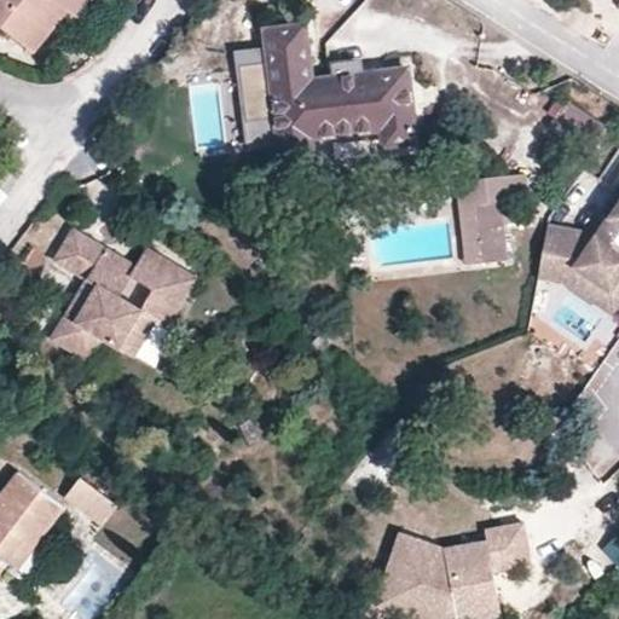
[(0,0),(0,19),(28,42),(61,1),(68,7),(77,15),(88,0),(0,0)]
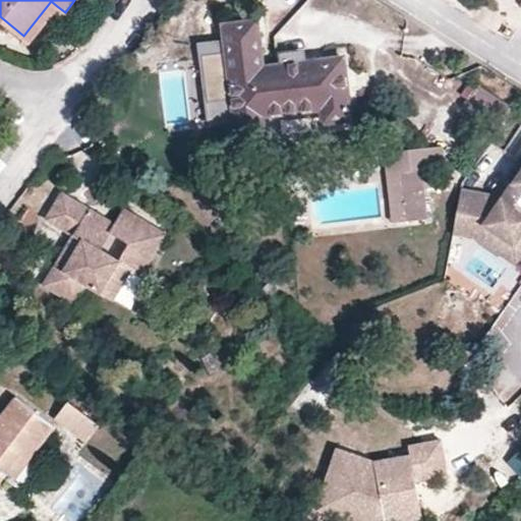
[(29,41),(57,6),(51,1),(23,36),(29,41)]
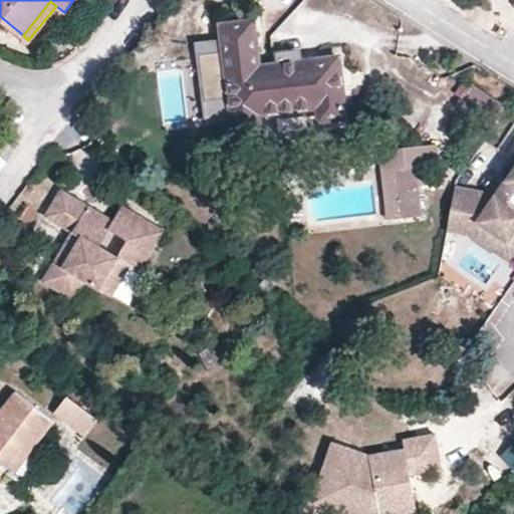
[(301,59),(275,62),(258,64),(253,20),(221,24),(223,37),(224,50),(199,52),(204,99),(229,96),(231,119),(232,130),(259,126),(257,112),(317,105),(319,117),(345,114),(339,55),(301,59)]
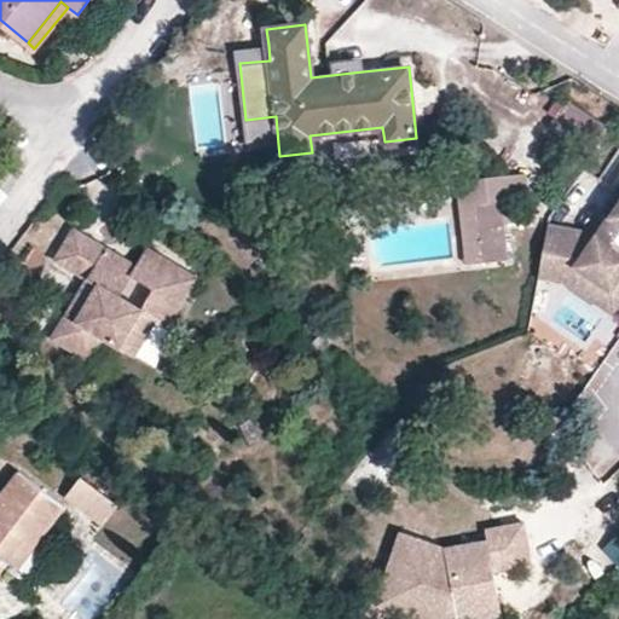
[(237,48),(239,63),(270,61),(268,45),(237,48)]
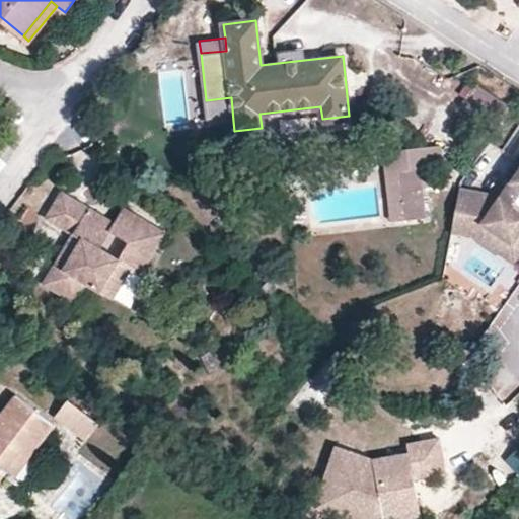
[(277,50),(278,63),(304,60),(303,48),(277,50)]
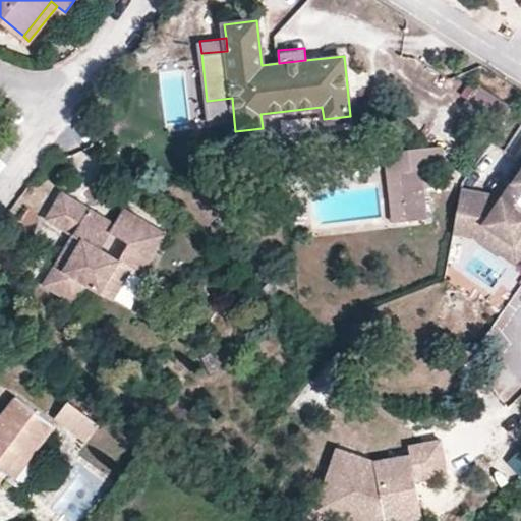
[(234,121),(232,98),(207,101),(209,124),(234,121)]
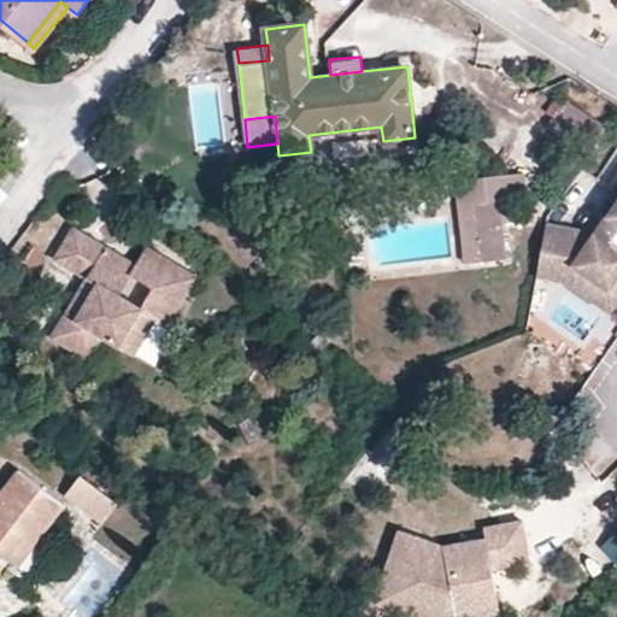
[(521,169),(483,175),(486,197),(472,198),(481,258),(506,254),(503,222),(519,219),(515,195),(526,194),(521,169)]
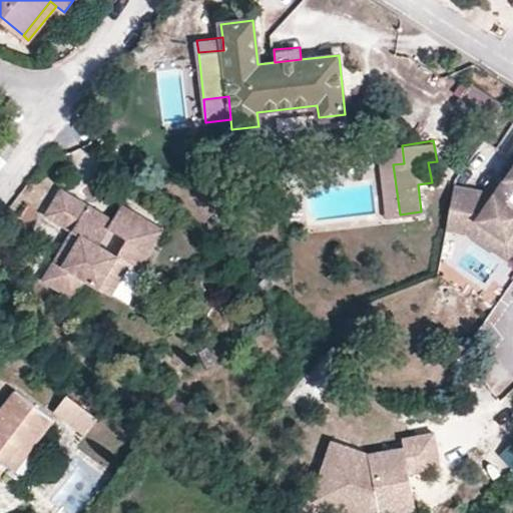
[(390,216),(400,214),(393,164),(404,163),(402,145),(381,148),(390,216)]
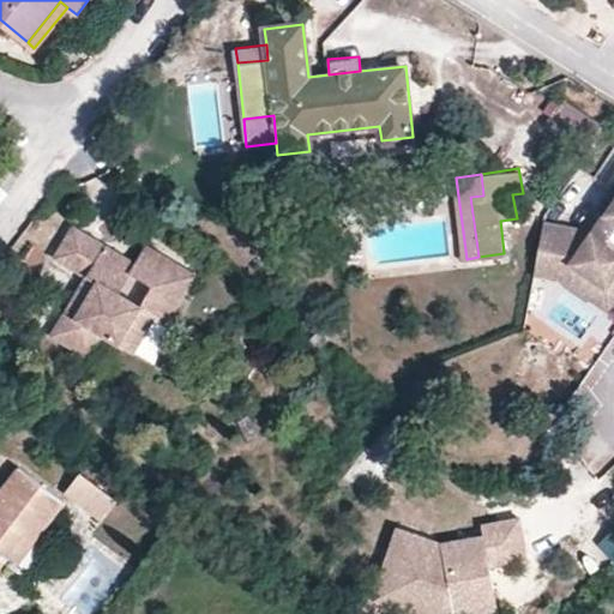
[(613,196),(602,215),(601,214),(588,234),(543,227),(534,276),(545,277),(547,260),(565,263),(597,284),(588,299),(606,311),(613,299),(613,196)]
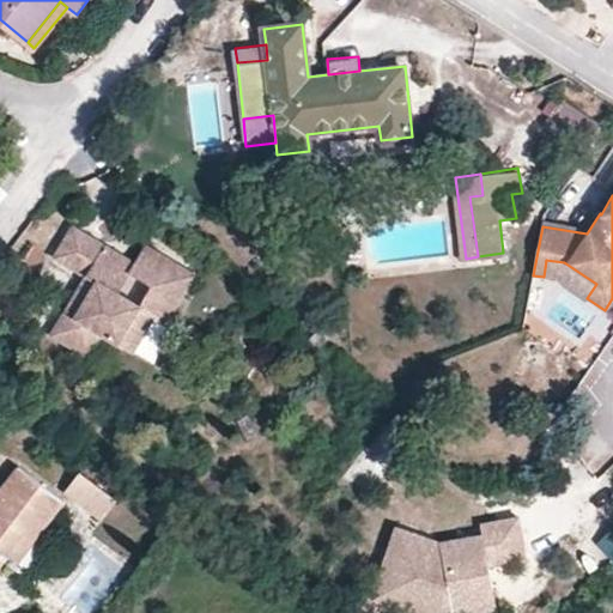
[(146,246),(135,263),(131,272),(119,266),(125,258),(73,228),(54,259),(86,277),(65,313),(77,319),(62,343),(91,358),(103,335),(120,346),(126,350),(147,311),(155,317),(156,316),(168,325),(195,274),(146,246)]
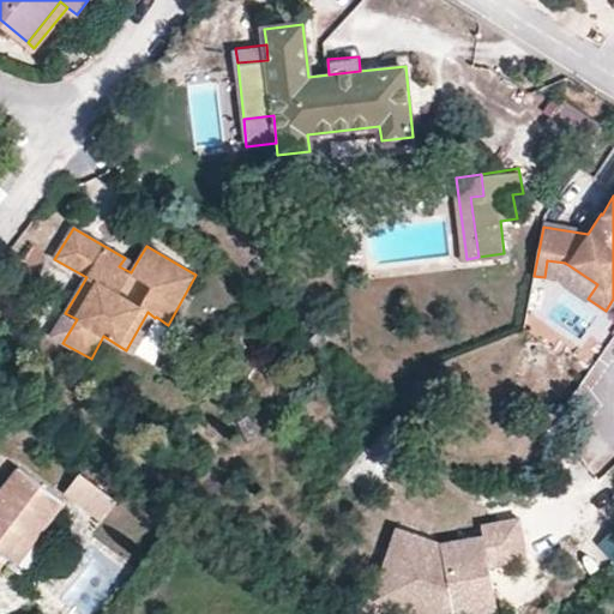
[(136,264),(125,258),(119,266),(131,272),(136,264)]
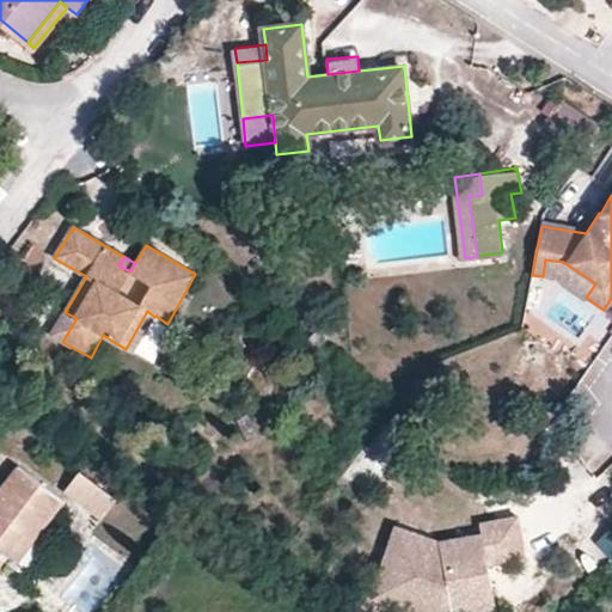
[(563,262),(545,259),(543,276),(560,280),(586,298),(595,283),(563,262)]
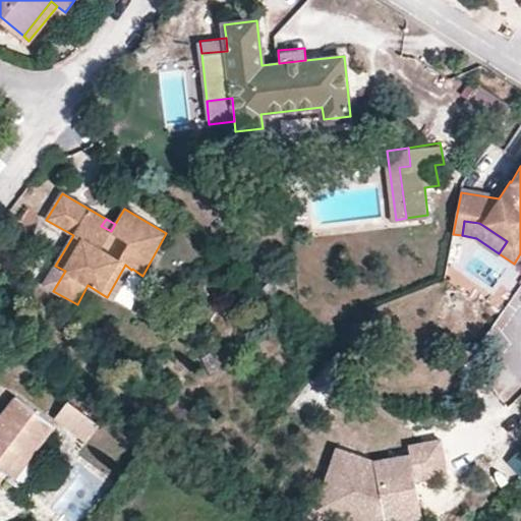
[(115,301),(131,270),(125,265),(107,297),(115,301)]
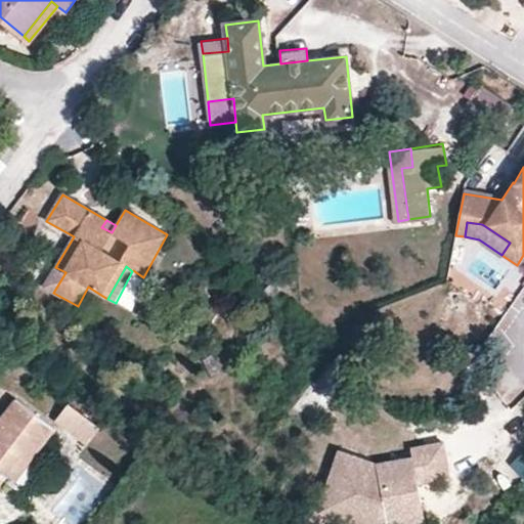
[(44,287),(53,293),(66,272),(55,267),(44,287)]
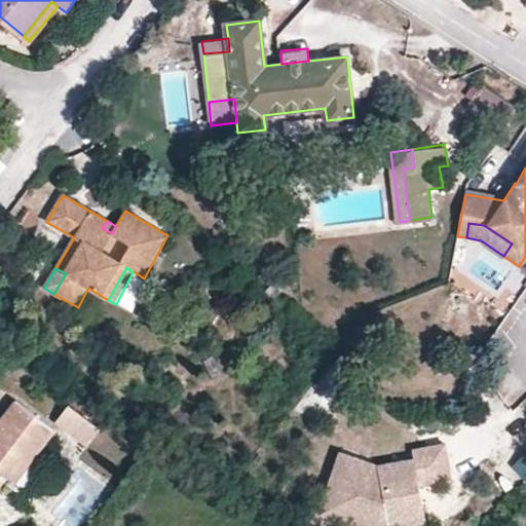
[(91,315),(103,297),(88,288),(78,307),(91,315)]
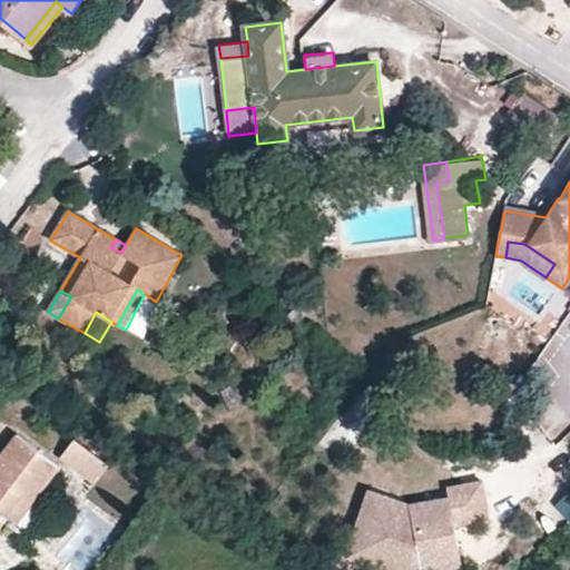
[(59,465),(18,433),(0,454),(0,524),(7,517),(13,522),(59,465)]
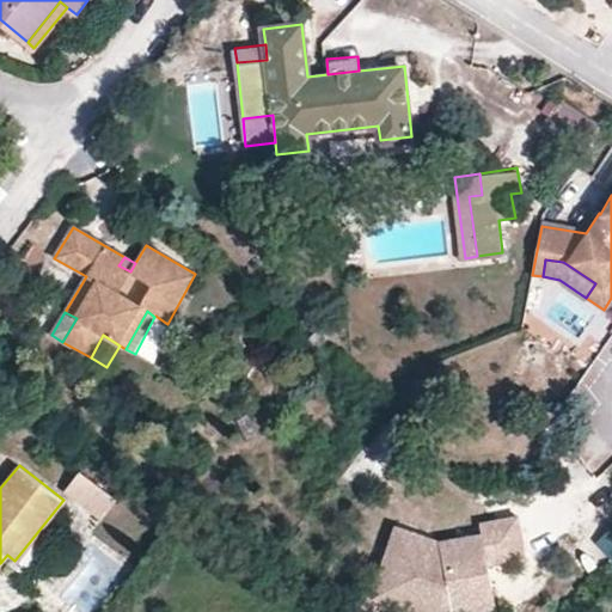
[(115,495),(80,470),(67,487),(102,513),(115,495)]
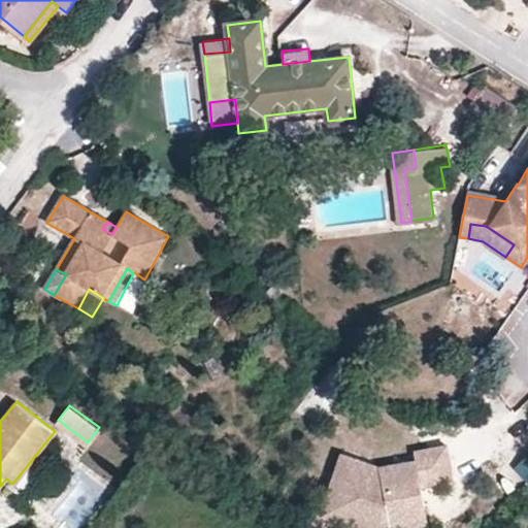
[(419,485),(452,477),(443,441),(411,449),(414,458),(376,466),(338,453),(318,515),(356,527),(381,527),(390,526),(390,527),(405,527),(427,524),(419,485)]
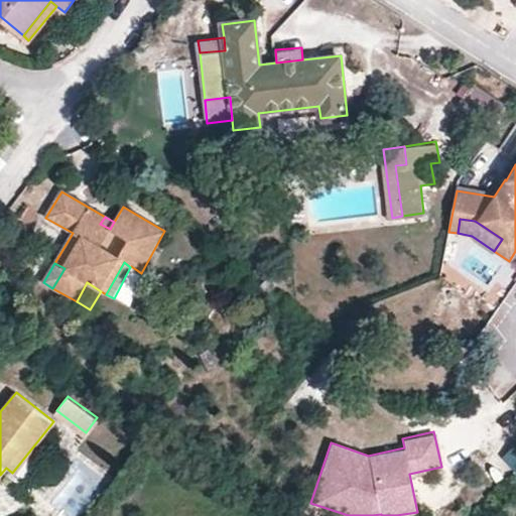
[(515,475),(515,449),(504,459),(515,475)]
